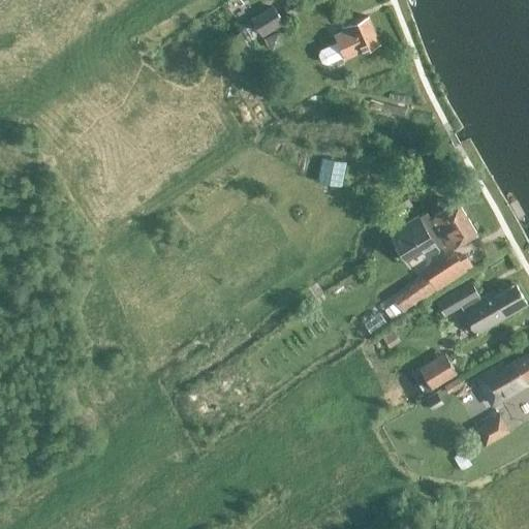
[(261,35),(270,30),(283,22),(273,5),(250,19),(261,35)]
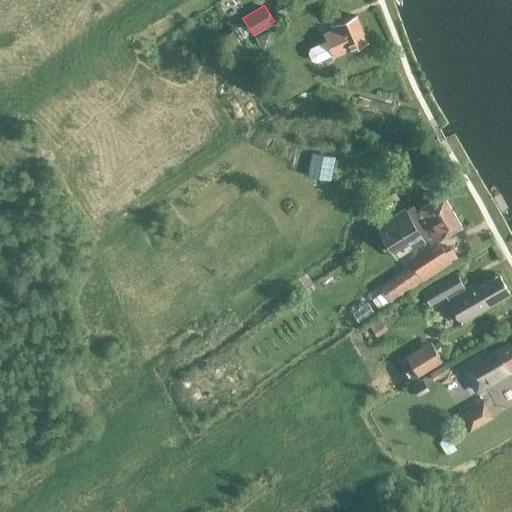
[(309,49),(316,64),(342,52),(343,54),(368,42),(356,17),(331,28),(336,37),(309,49)]
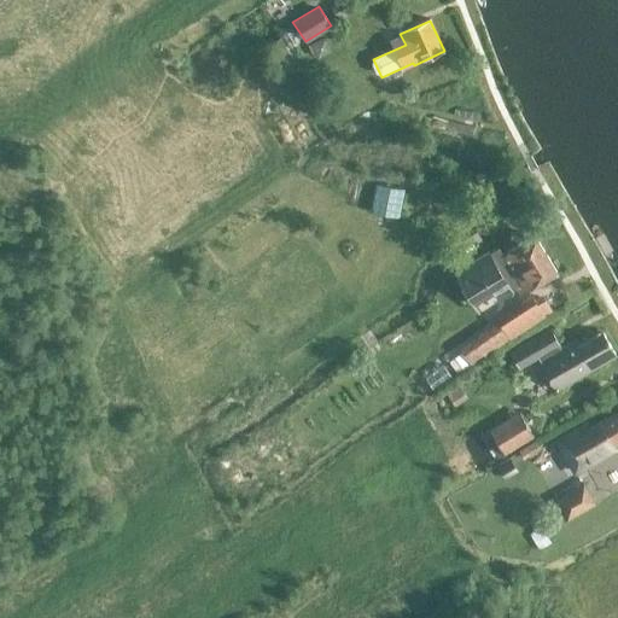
[(495,249),(453,274),(471,303),(493,289),(500,301),(519,290),(522,293),(555,273),(535,238),(501,258),(495,249)]
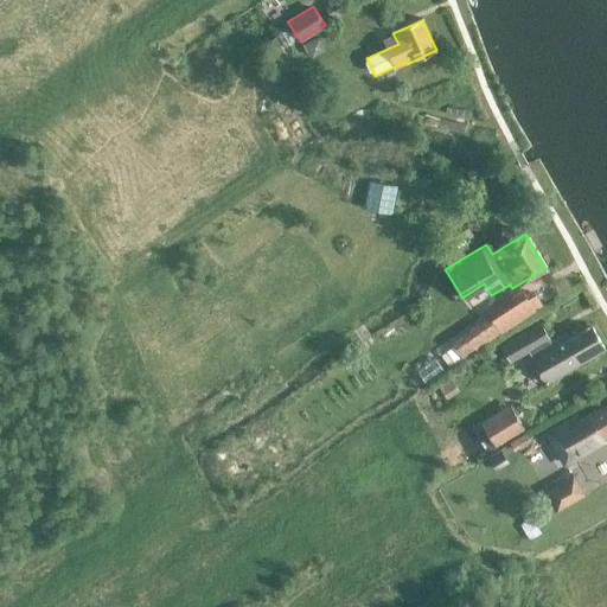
[(487,315),(499,334),(534,312),(541,307),(531,292),(523,296),(522,293),(487,315)]
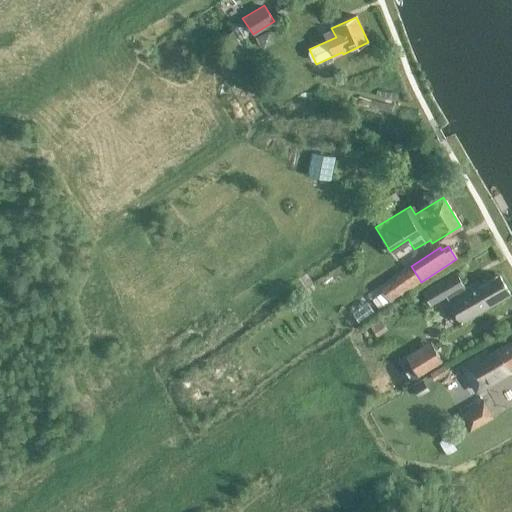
[(455,270),(421,291),(430,305),(445,295),(447,300),(462,324),(511,294),(500,275),(482,286),(479,281),(464,290),(462,286),(464,285),(455,270)]
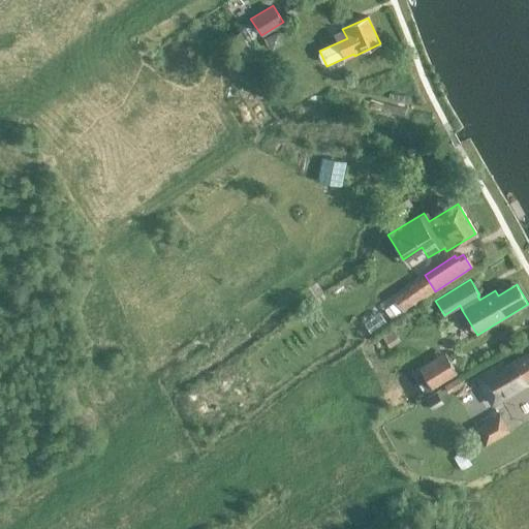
[(392,329),(381,336),(389,348),(400,341),(392,329)]
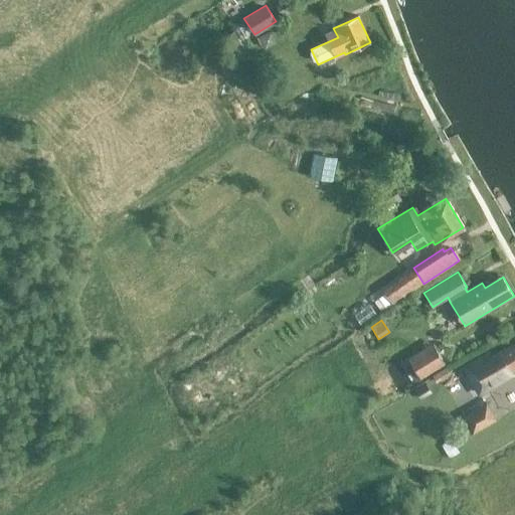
[(419,378),(445,365),(433,343),(407,358),(419,378)]
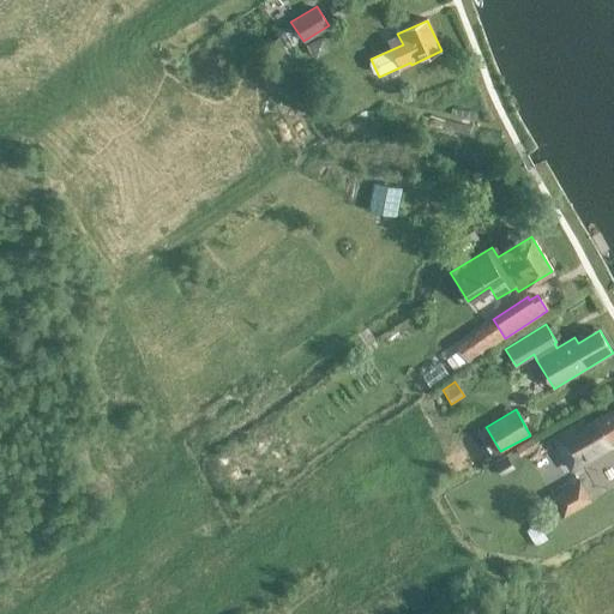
[(588,419),(558,435),(576,467),(600,453),(597,449),(613,438),(613,409),(590,423),(588,419)]
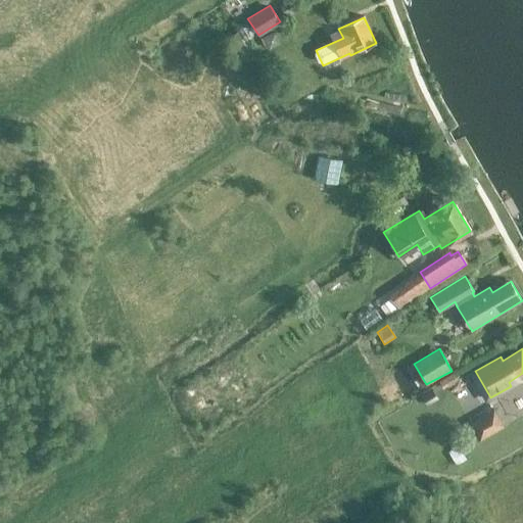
[(497,408),(472,422),(481,438),(507,424),(497,408)]
